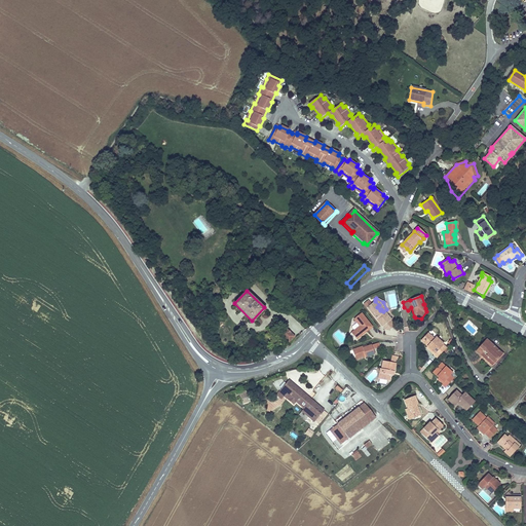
[(363,304),(384,330),(388,330),(392,326),(387,321),(389,318),(383,311),(381,309),(380,310),(377,307),(379,305),(375,301),(371,305),(367,301),(363,304)]
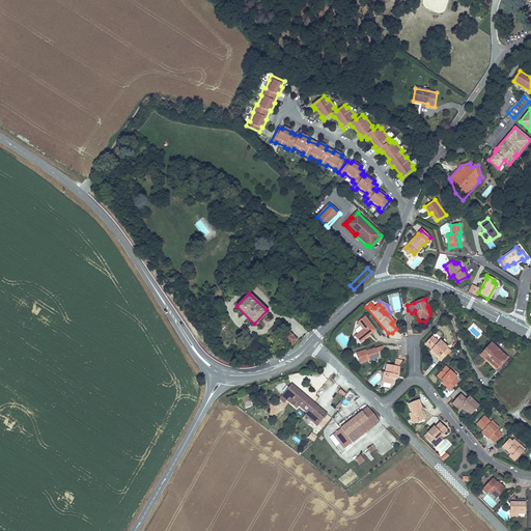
[(363,329),(356,335),(362,341),(372,332),(371,331),(375,328),(364,315),(357,322),(363,329)]
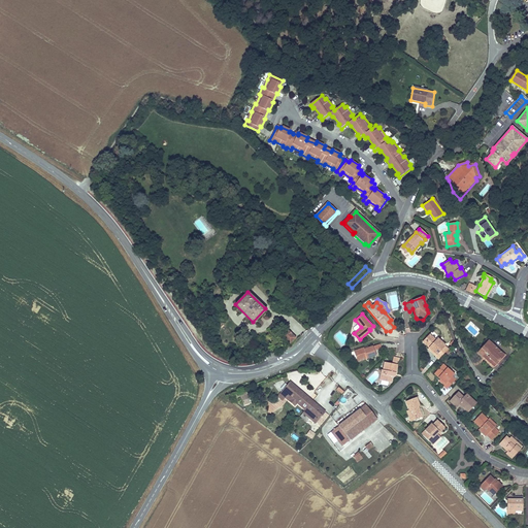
[(294,337),(285,329),(279,334),(281,335),(278,338),(284,342),(286,340),(288,342),(292,340),(294,337)]
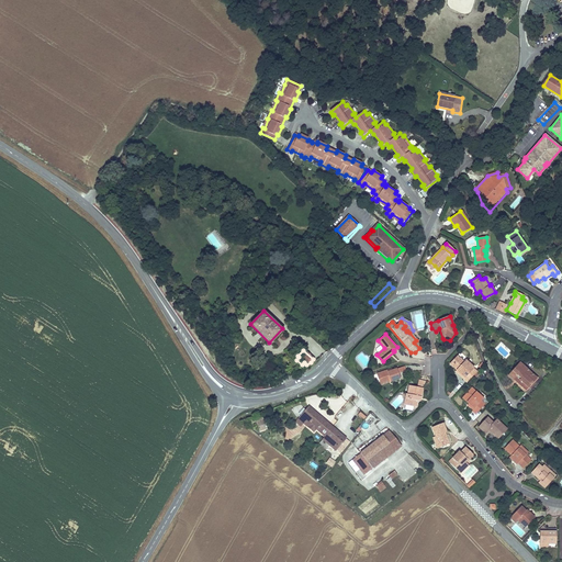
[(479,374),(476,371),(464,361),(463,362),(457,357),(450,363),(457,369),(461,373),(460,375),(464,380),(467,382),(473,375),(475,378),(479,374)]
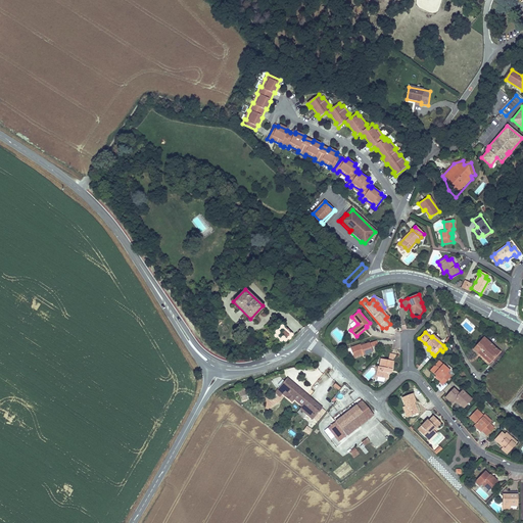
[(500,353),(483,339),(473,351),(477,355),(480,353),(491,363),(500,353)]
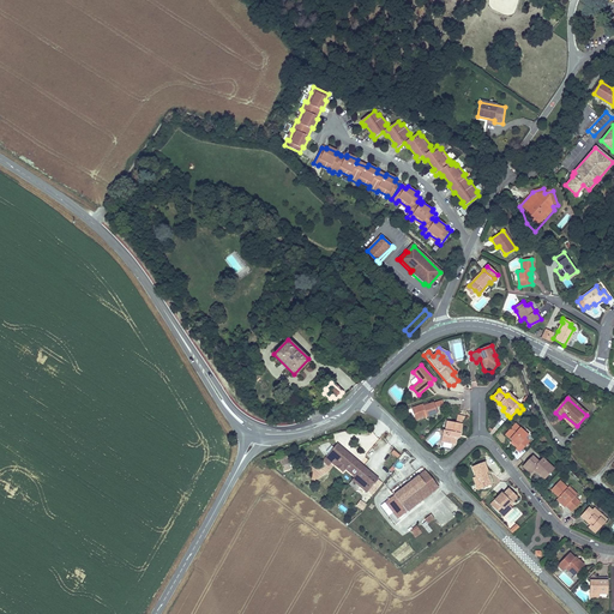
[(428,403),(411,407),(415,416),(415,420),(427,416),(437,414),(435,408),(444,405),(443,401),(434,403),(428,404),(428,403)]
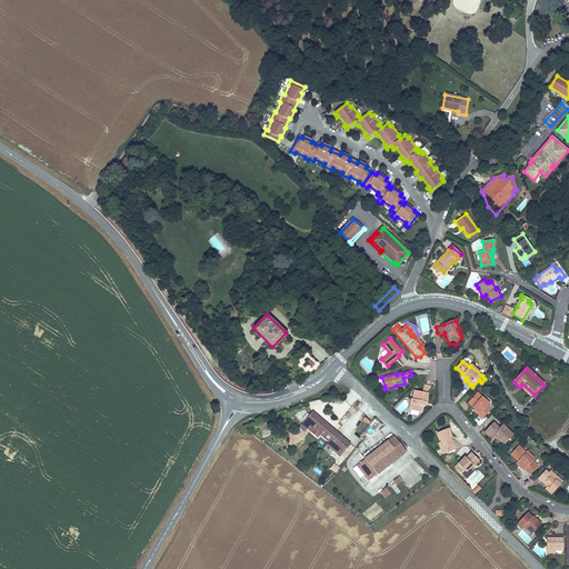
[(422,392),(413,390),(412,398),(411,398),(409,410),(421,412),(422,407),(426,407),(428,393),(430,387),(425,385),(422,392)]
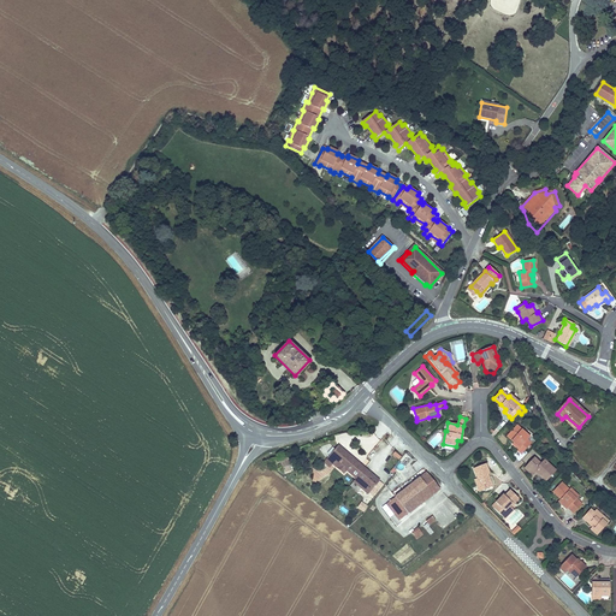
[(531,438),(517,426),(508,436),(514,442),(521,448),(519,451),(522,454),(531,444),(527,440),(531,438)]
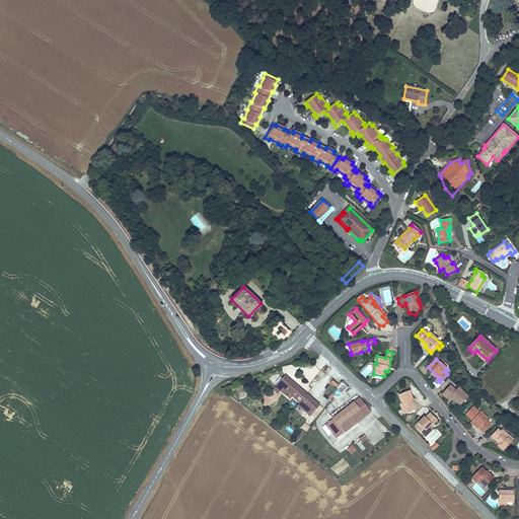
[(303,390),(285,374),(272,389),(277,394),(280,391),(289,399),(292,397),(295,400),(303,390)]
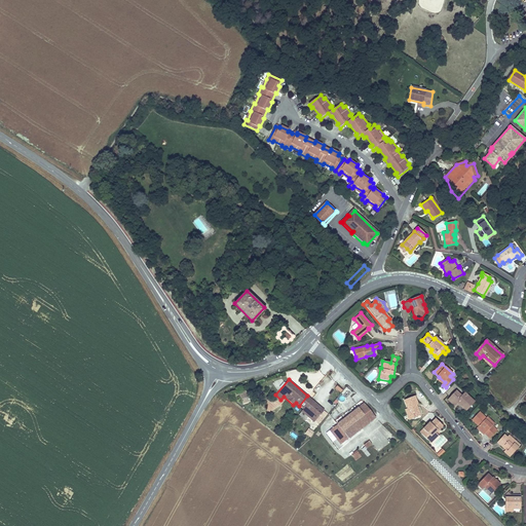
[(349,386),(345,389),(351,396),(354,393),(349,386)]
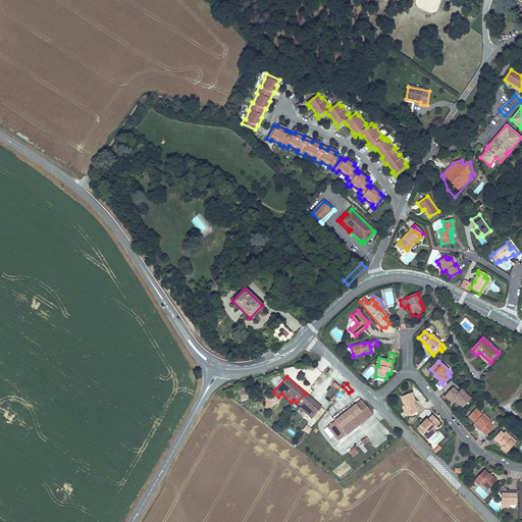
[(244,387),(238,389),(242,401),(248,399),(244,387)]
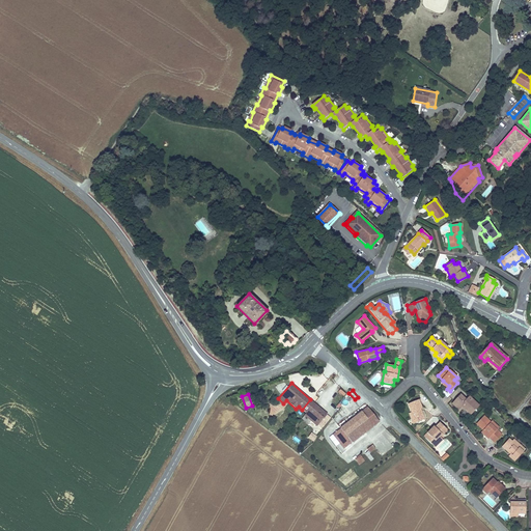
[(470,415),(478,406),(468,396),(465,399),(459,395),(451,404),(458,411),(462,408),(470,415)]
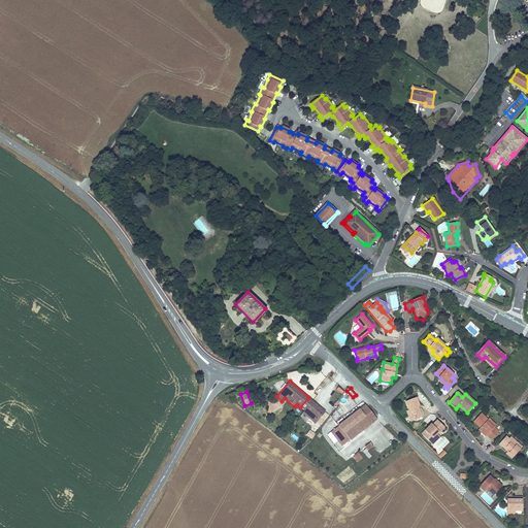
[(326,411),(308,397),(300,407),(304,410),(302,413),(315,424),(316,423),(318,425),(328,415),(325,411),(326,411)]
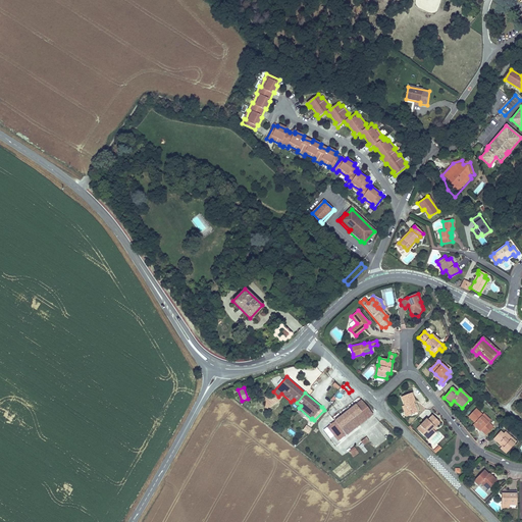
[(405,404),(409,415),(417,411),(414,401),(415,401),(412,394),(402,397),(405,404)]
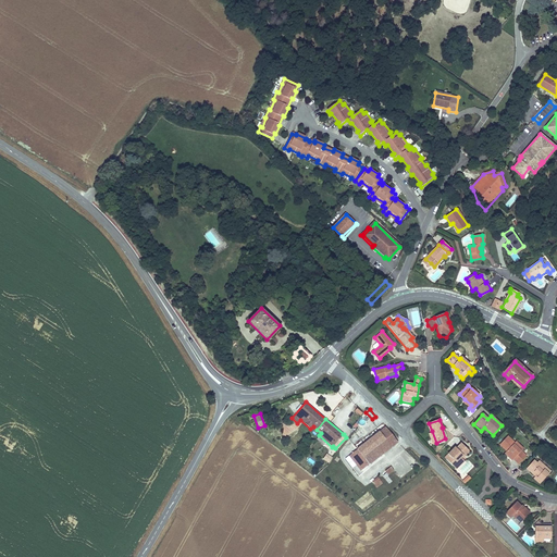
[(363,425),(357,421),(353,426),(358,432),(363,425)]
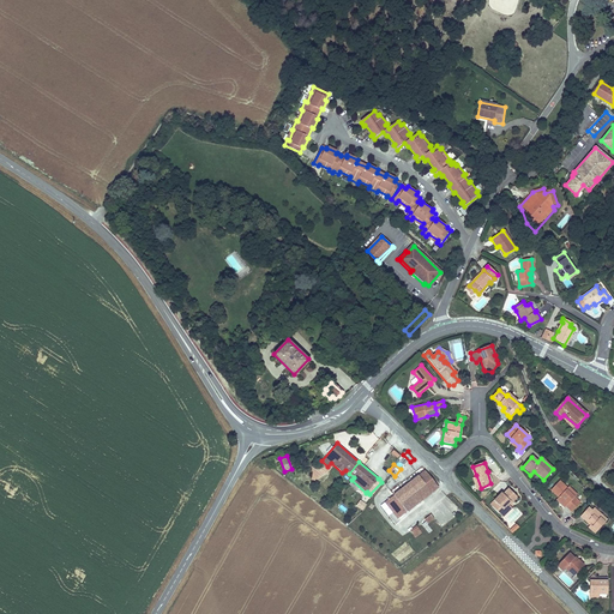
[(439,488),(425,469),(417,475),(392,494),(393,495),(384,503),(397,519),(408,511),(408,512),(439,488)]
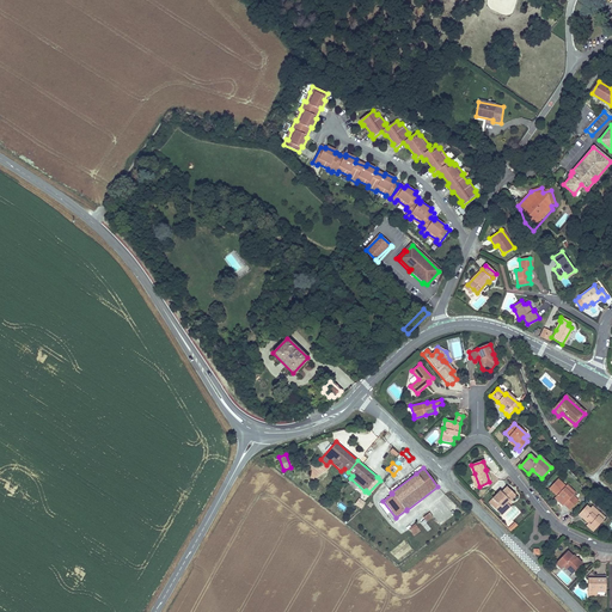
[(549,489),(557,496),(554,499),(563,507),(564,506),(569,510),(579,501),(573,496),(564,488),(565,487),(558,479),(549,489)]
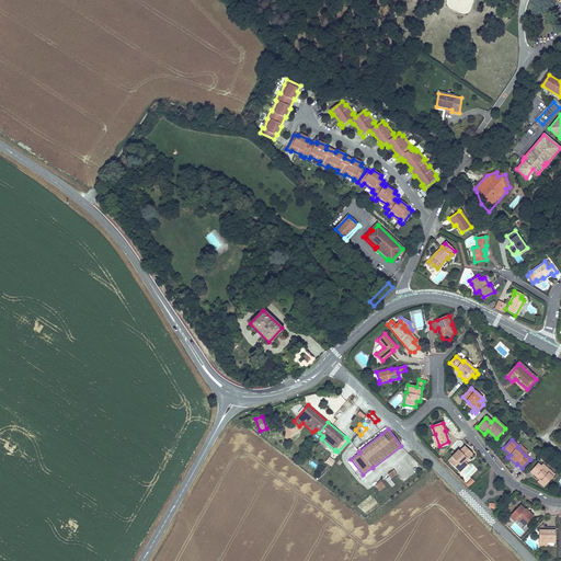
[(458,448),(448,460),(457,468),(460,464),(462,466),(466,461),(465,460),(472,453),(464,445),(460,449),(458,448)]
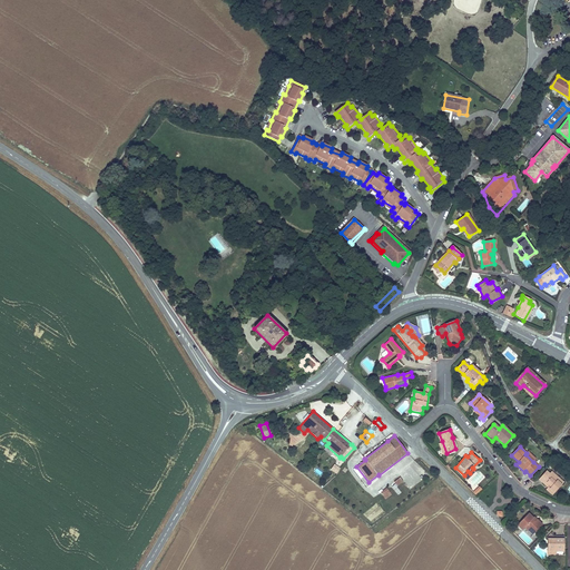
[(526,454),(533,462),(536,459),(528,452),(527,453),(526,454)]
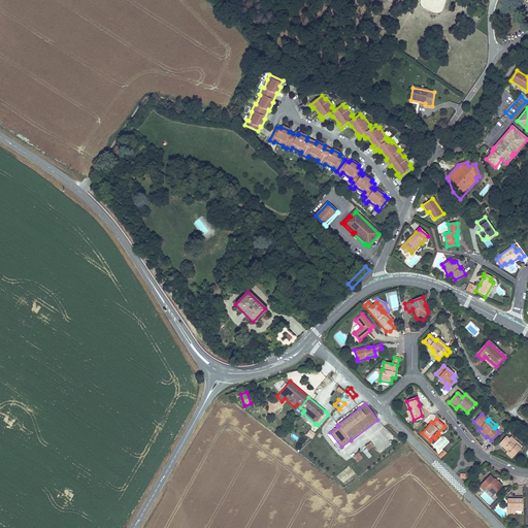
[(305,435),(311,439),(316,434),(309,430),(305,435)]
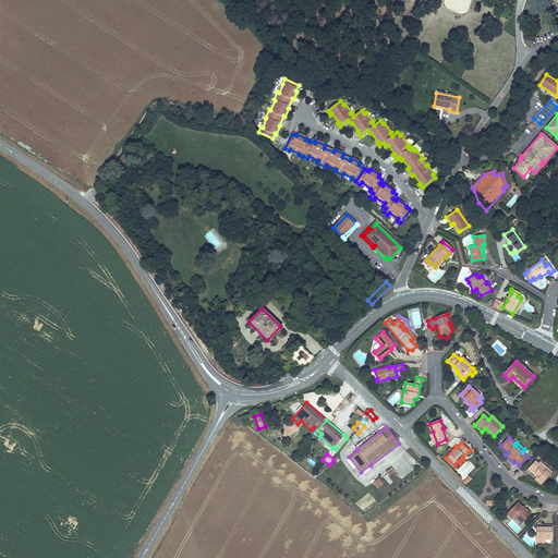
[(458,461),(455,465),(458,469),(464,460),(463,459),(460,463),(458,461)]
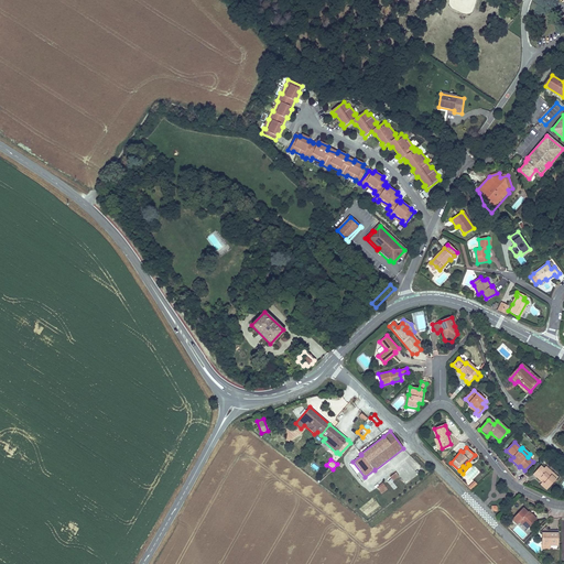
[(533,475),(542,483),(540,484),(548,489),(555,480),(551,476),(553,474),(545,467),(543,469),(540,466),(533,475)]
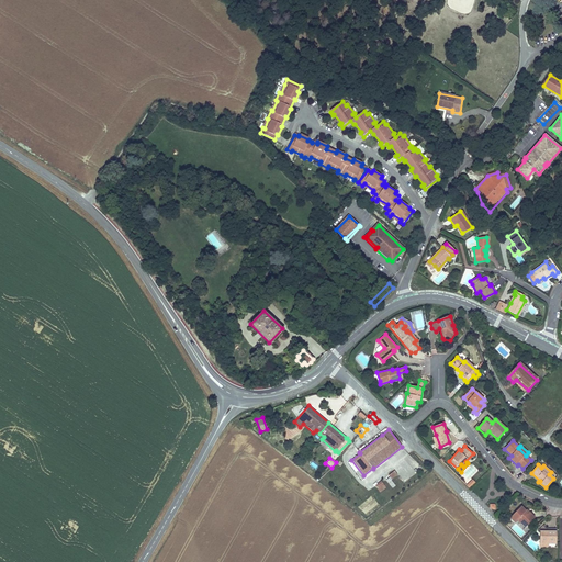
[(392,489),(395,485),(390,478),(385,481),(392,489)]
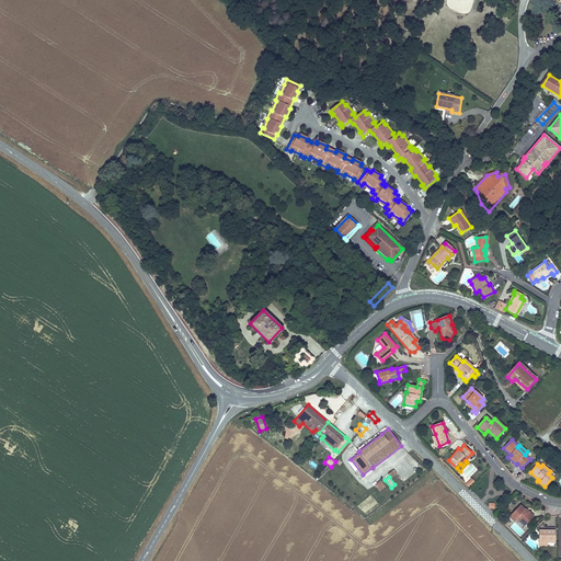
[(386,487),(380,480),(375,485),(379,492),(386,487)]
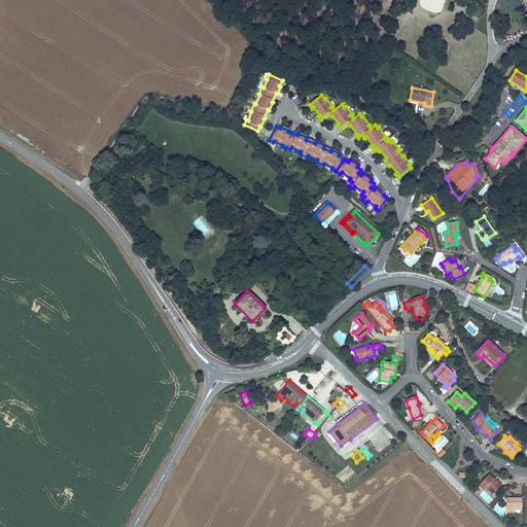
[(488,476),(478,486),(483,490),(485,487),(492,495),(501,486),(493,479),(492,480),(488,476)]
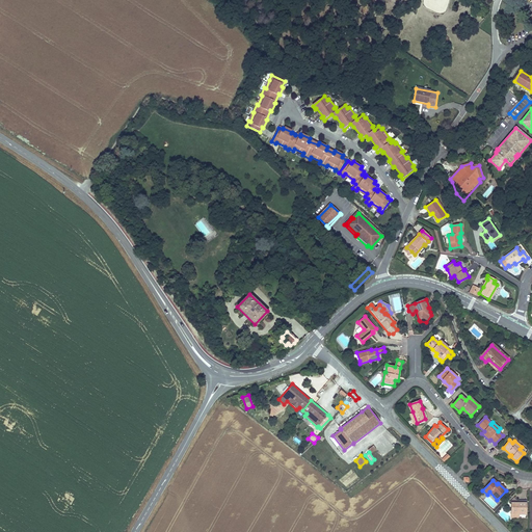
[(526,502),(511,502),(511,515),(519,515),(525,515),(526,502)]
